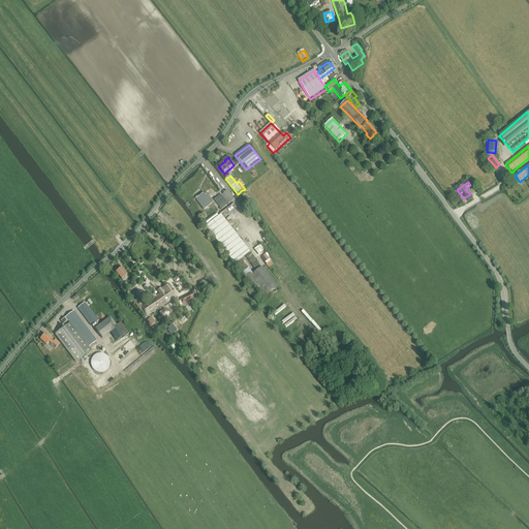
[(210,197),(210,196),(210,195),(209,195),(208,195),(207,194),(205,194),(204,194),(198,198),(207,209),(214,204),(210,197)]
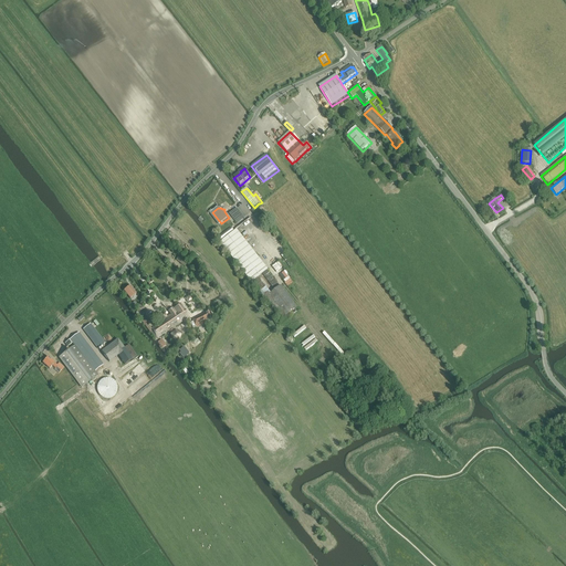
[(243,217),(237,209),(230,215),(236,222),(243,217)]
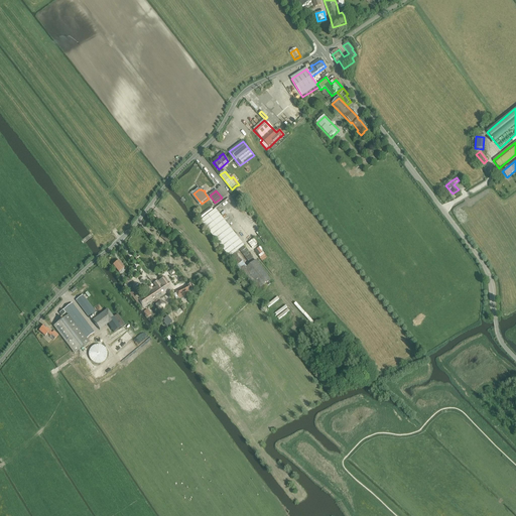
[(244,207),(231,190),(229,192),(242,209),(244,207)]
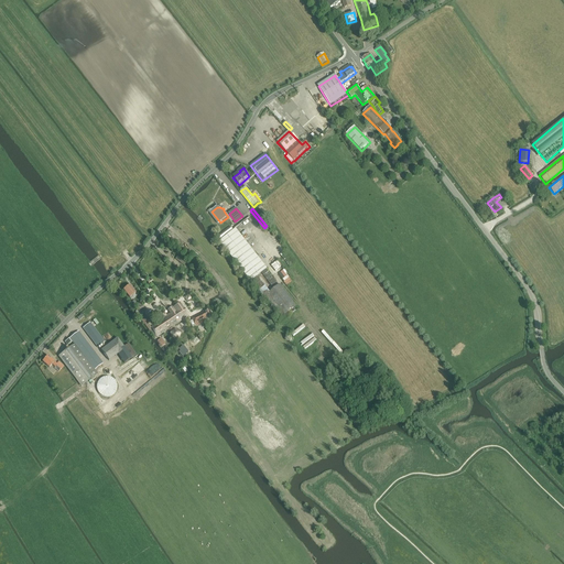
[(251,282),(267,269),(236,229),(219,242),(251,282)]
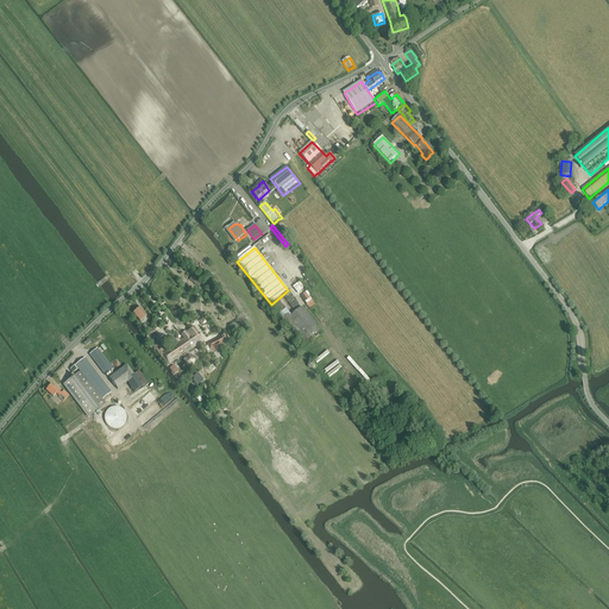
[(300,294),(306,288),(301,281),(294,287),(300,294)]
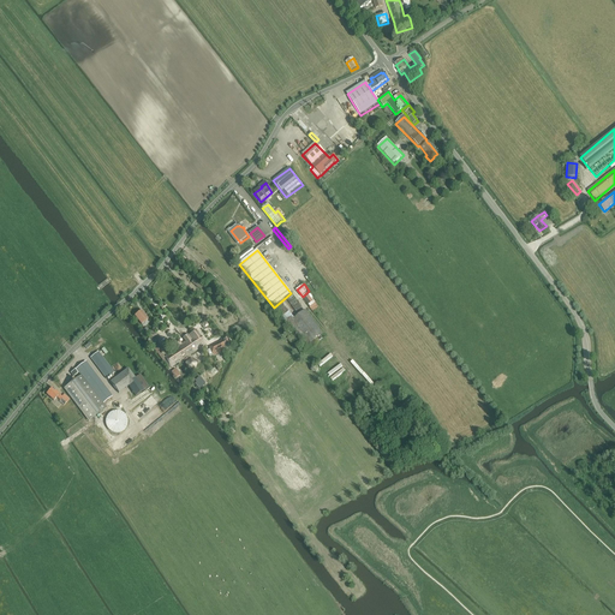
[(304,298),(314,311),(321,308),(311,293),(304,298)]
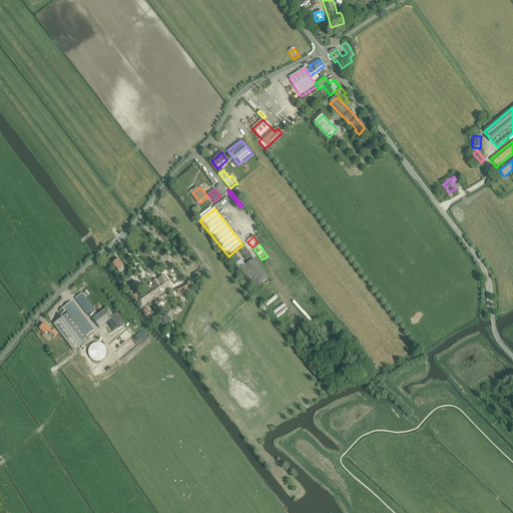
[(242,245),(238,248),(247,261),(251,258),(242,245)]
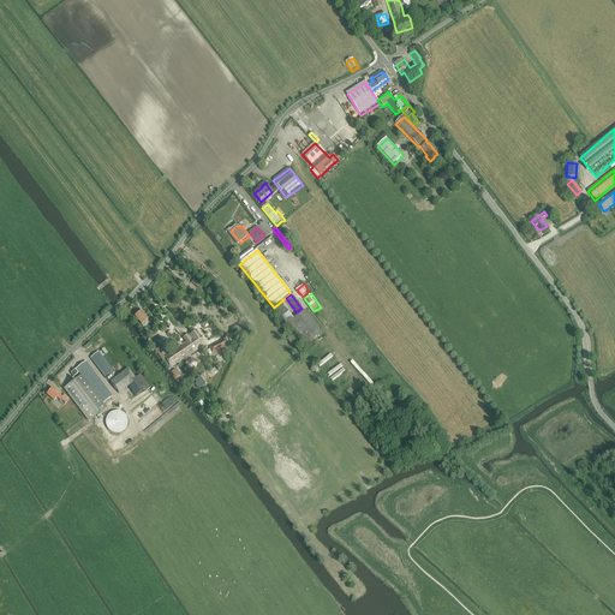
[(281,303),(275,309),(287,324),(287,326),(305,348),(309,345),(311,348),(322,339),(320,336),(323,334),(305,311),(294,320),(281,303)]
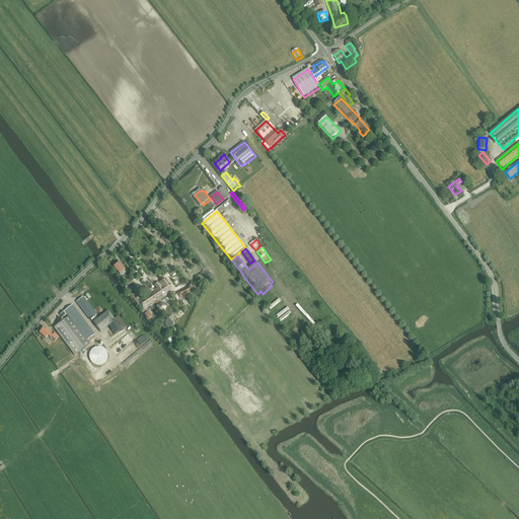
[(119,275),(124,271),(119,264),(114,268),(119,275)]
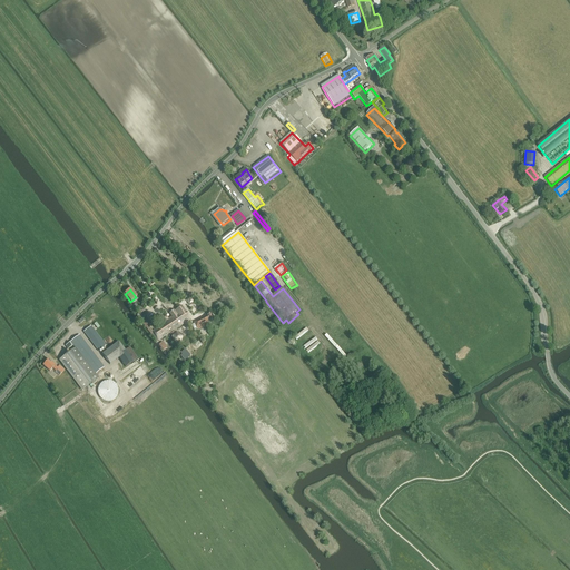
[(314,313),(325,304),(323,302),(312,311),(314,313)]
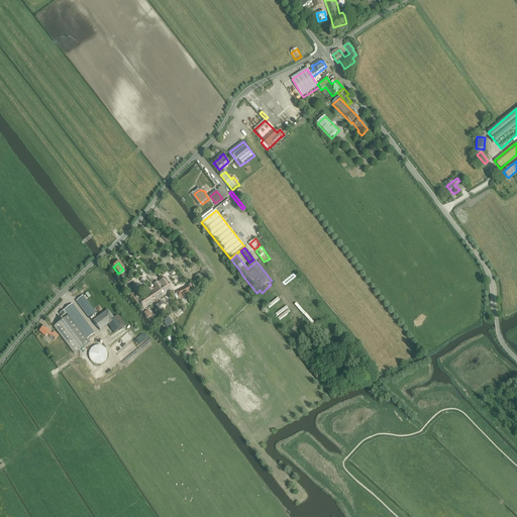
[(125,280),(124,286),(141,311),(173,290),(165,279),(160,282),(160,281),(154,285),(157,288),(152,291),(149,287),(146,289),(149,293),(138,301),(135,297),(137,295),(131,287),(129,285),(132,282),(125,280)]
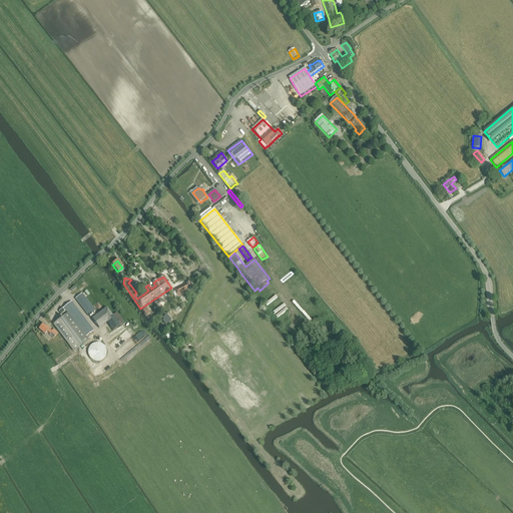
[(175,299),(193,290),(189,283),(173,291),(174,292),(172,294),(175,299)]
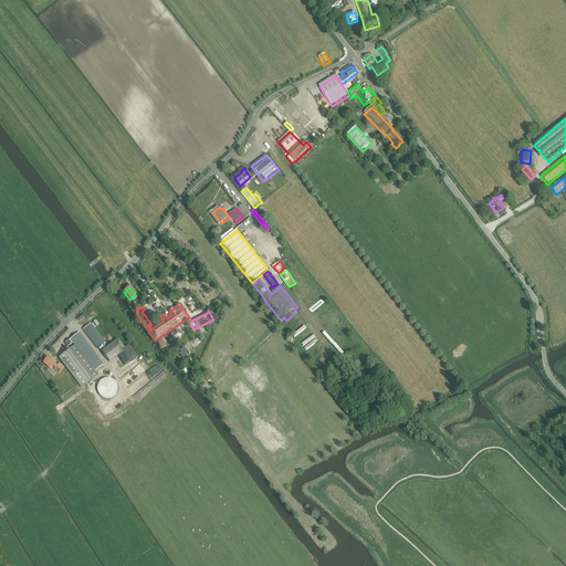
[(97,349),(105,345),(90,325),(83,331),(97,349)]
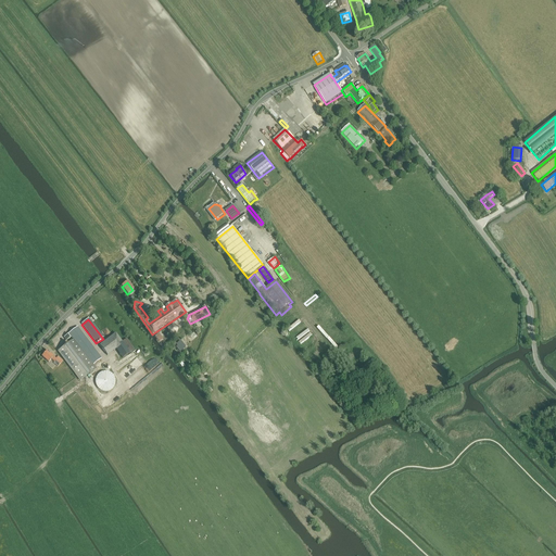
[(173,326),(167,329),(168,335),(169,336),(176,336),(177,336),(178,330),(178,329),(173,326)]
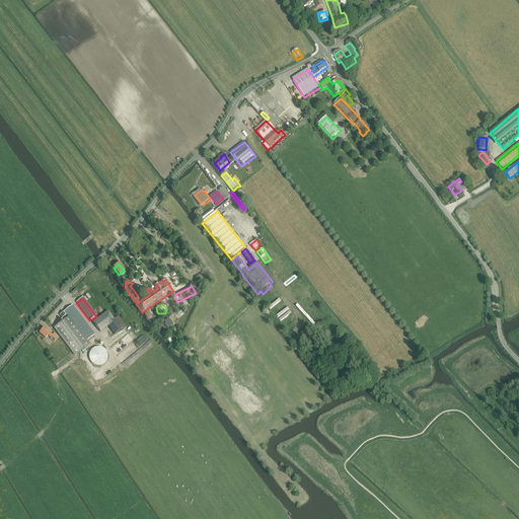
[(62,318),(66,315),(68,318),(55,328),(75,356),(89,345),(86,342),(94,336),(72,306),(60,315),(62,318)]
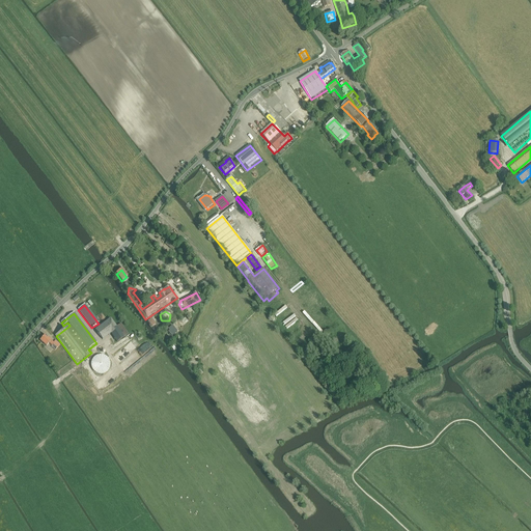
[(120,325),(117,328),(111,318),(95,330),(103,340),(111,334),(116,343),(128,335),(120,325)]
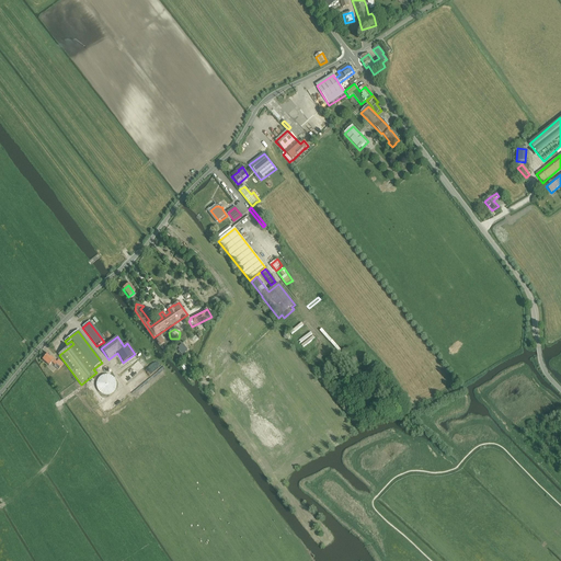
[(187,351),(182,344),(178,347),(183,354),(187,351)]
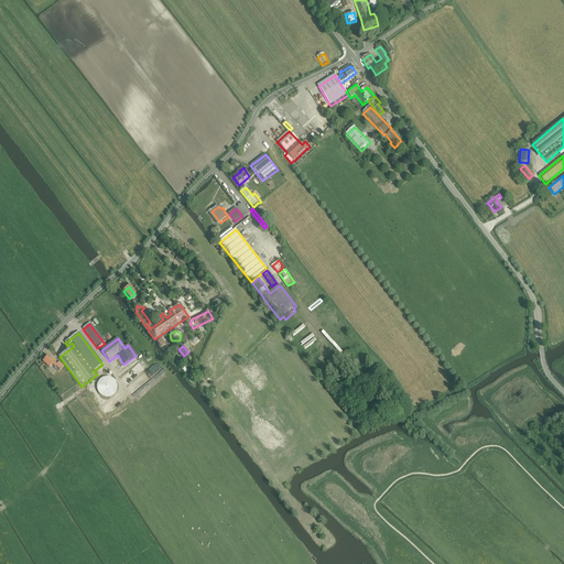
[(58,372),(63,367),(58,362),(57,365),(47,357),(42,362),(49,368),(52,366),(55,368),(54,369),(58,372)]
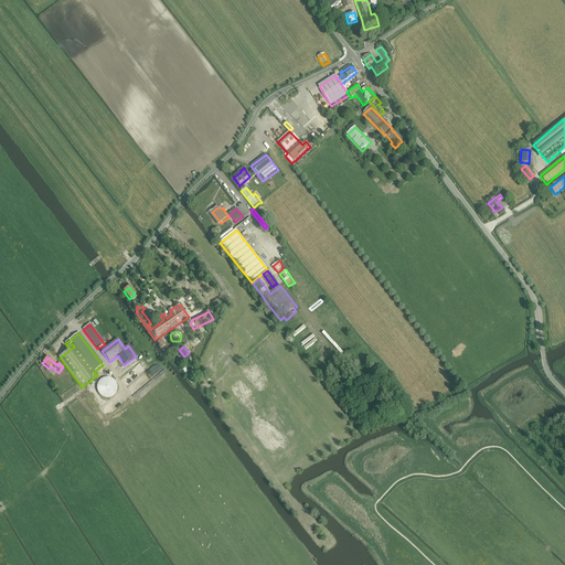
[(116,382),(115,381),(113,380),(112,379),(110,379),(108,377),(107,377),(105,379),(104,379),(102,380),(100,381),(99,382),(98,383),(97,384),(97,386),(97,388),(97,390),(97,392),(98,393),(99,394),(100,396),(102,396),(104,397),(105,398),(107,398),(108,398),(110,397),(112,397),(114,396),(115,395),(116,394),(117,392),(117,391),(117,388),(117,387),(117,385),(116,384),(116,382)]
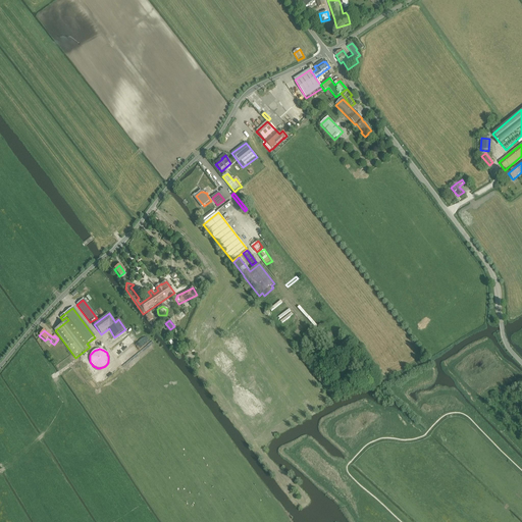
[(336,376),(343,384),(350,379),(344,371),(336,376)]
